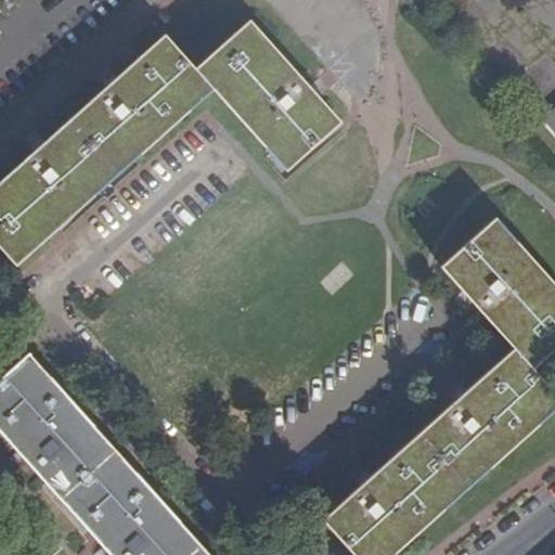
[(0,186),(0,243),(20,263),(213,90),(284,171),(339,123),(248,22),(195,69),(165,35),(0,186)]
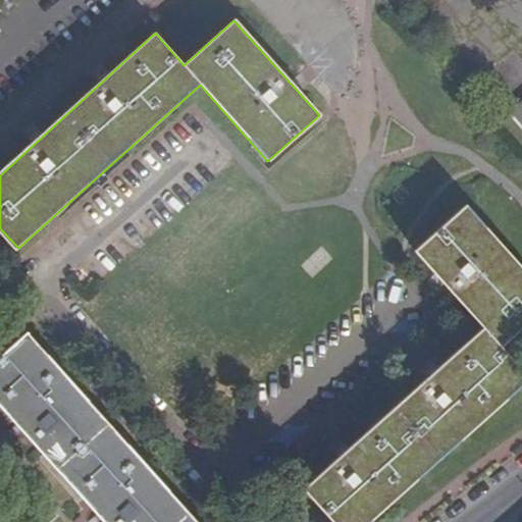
[(497,127),(506,119),(494,108),(486,116),(497,127)]
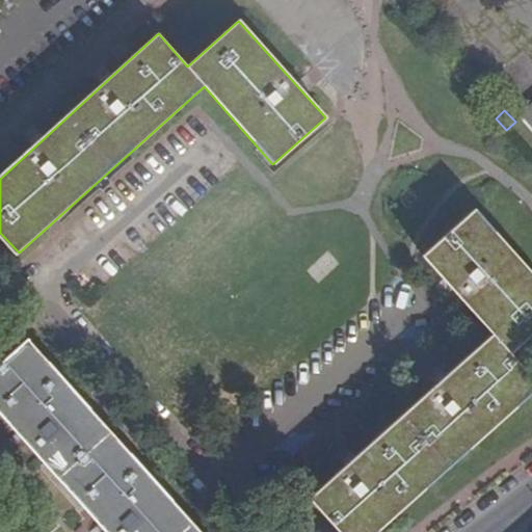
[(531,111),(523,120),(531,129),(531,111)]
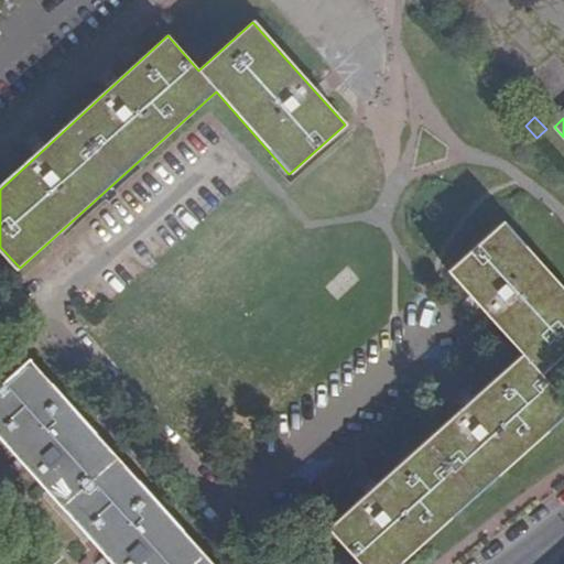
[(333,528),(362,563),(399,563),(563,419),(563,398),(542,375),(563,354),(563,286),(506,219),(451,270),(524,355),(333,528)]
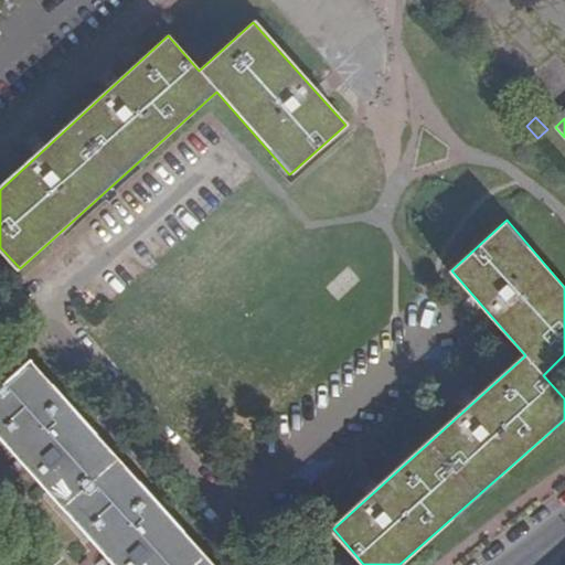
[(0,434),(115,564),(216,564),(208,554),(35,364),(0,396),(0,434)]
